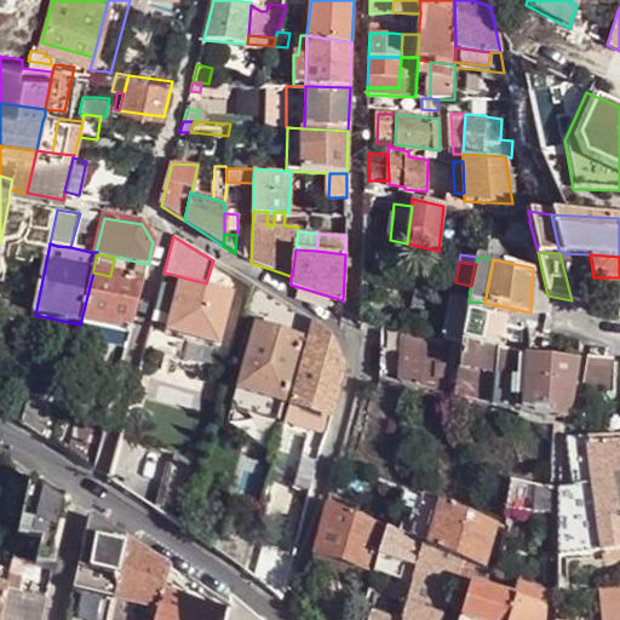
[(541,269),(533,268),(530,313),(546,315),(547,296),(541,269)]
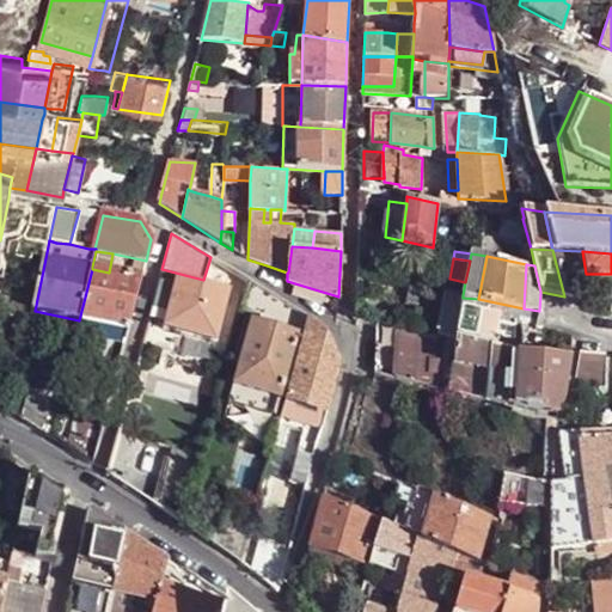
[(128,329),(141,279),(109,273),(92,269),(79,320),(128,329)]
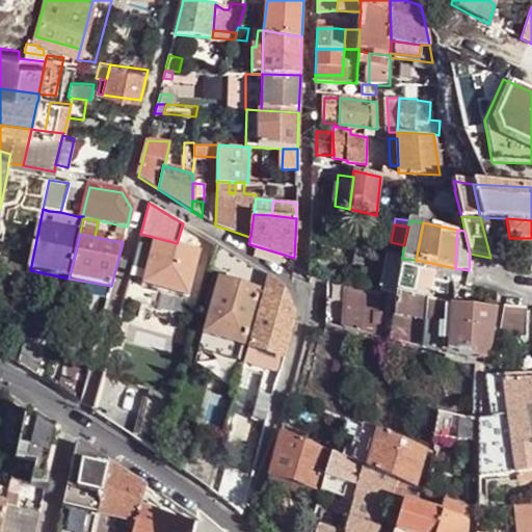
[(198,254),(152,242),(151,248),(138,245),(131,268),(145,272),(141,288),(187,299),(198,254)]
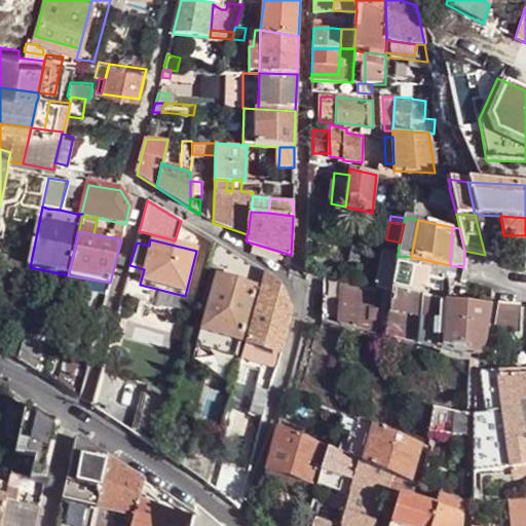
[(265,272),(213,240),(208,259),(213,262),(234,273),(246,279),(262,284),(265,272)]
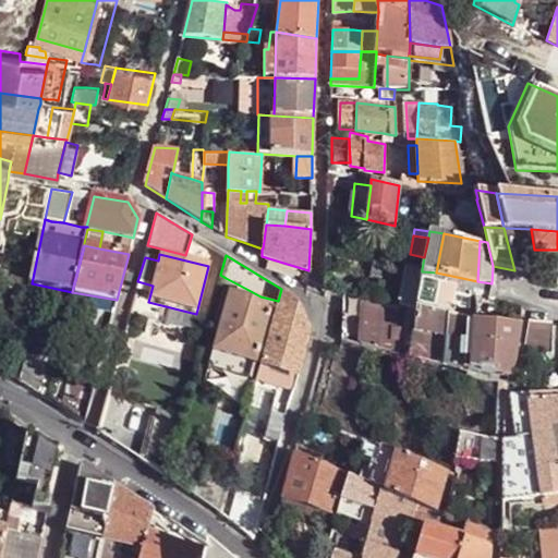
[(422,271),(422,269),(405,265),(398,304),(401,304),(415,306),(422,271)]
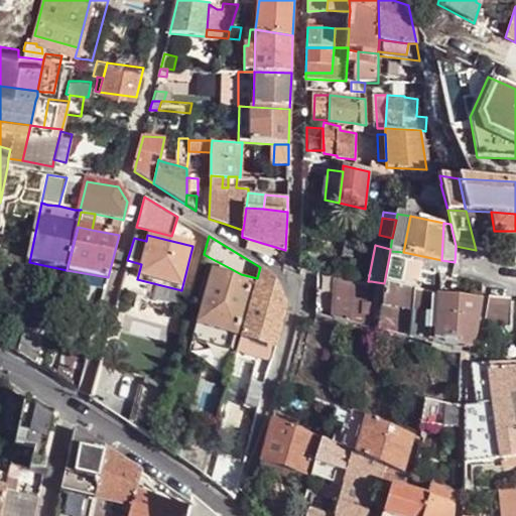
[(403,252),(390,251),(384,283),(415,290),(421,267),(440,271),(441,260),(403,252)]
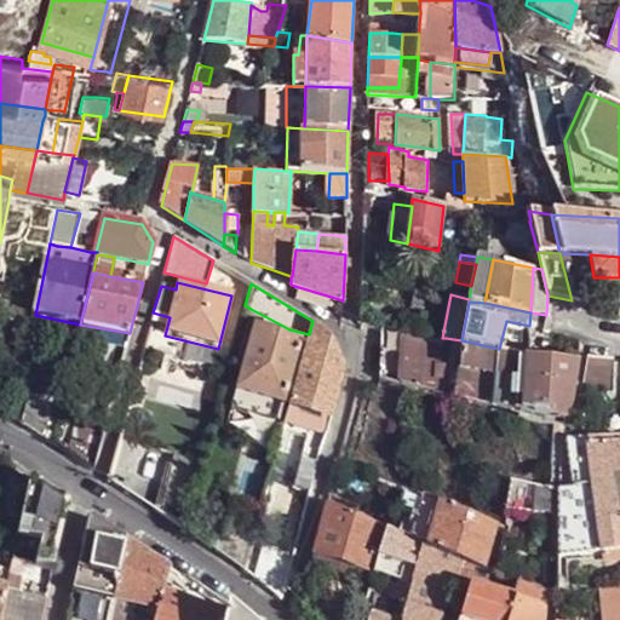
[(329,418),(342,365),(325,328),(313,321),(309,334),(290,407),(329,418)]
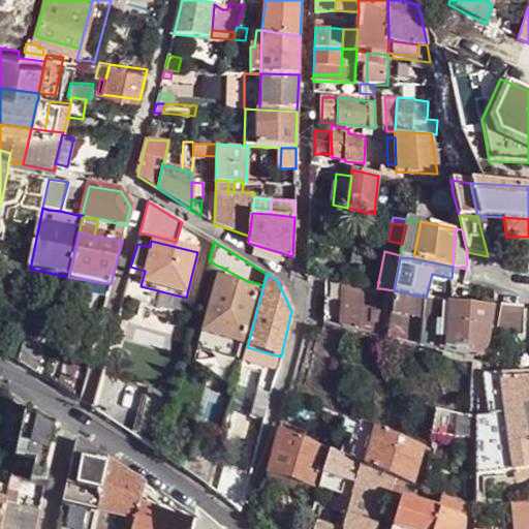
[(111,284),(68,277),(65,291),(106,299),(111,284)]
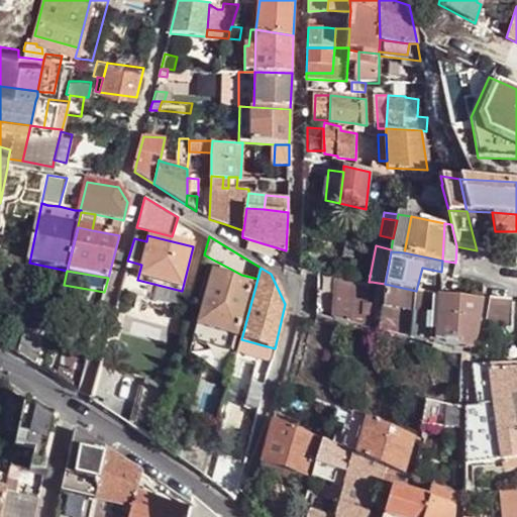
[(235,354),(255,284),(213,271),(196,327),(192,341),(235,354)]
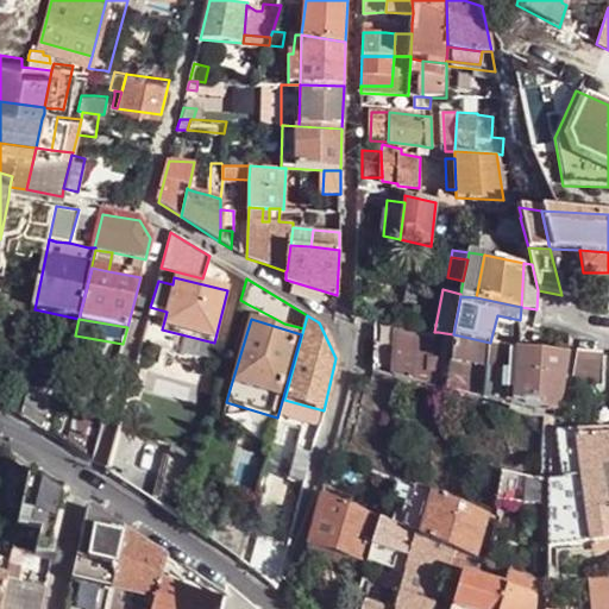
[(395,324),(374,320),(371,369),(391,374),(395,324)]
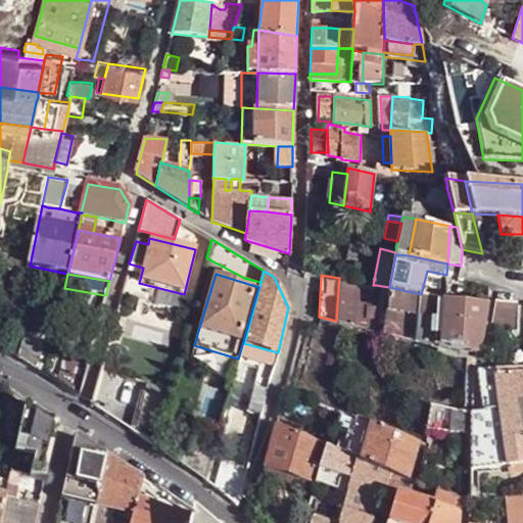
[(336,321),(373,330),(376,285),(373,285),(339,278),(336,321)]
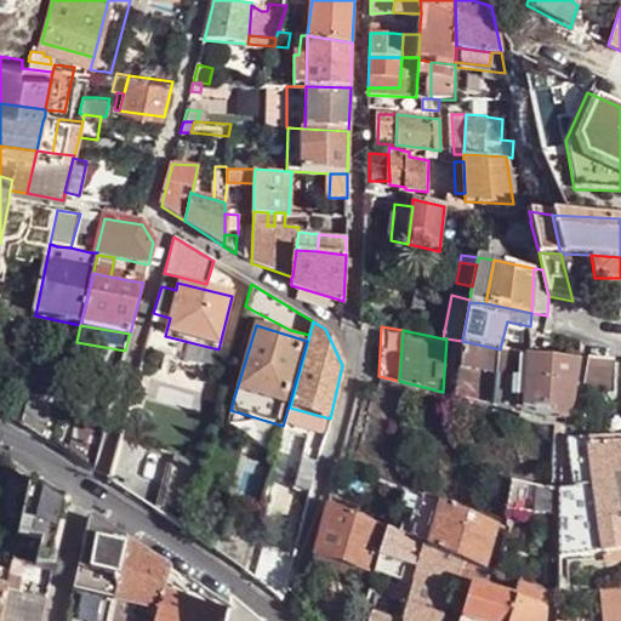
[(500,349),(462,341),(460,370),(522,382),(523,382),(524,354),(500,349)]
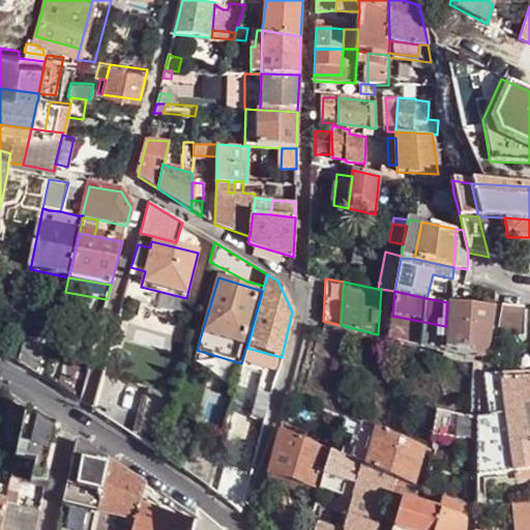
[(452,303),(447,302),(446,326),(445,326),(445,351),(479,357),(486,344),(492,317),(492,305),(493,304),(484,304),(452,302),(452,303)]
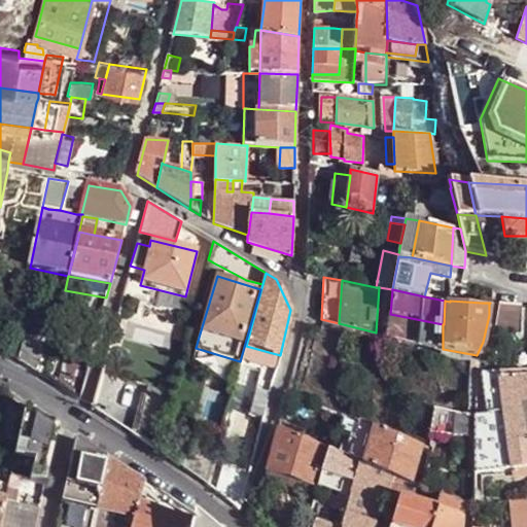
[(510,305),(498,304),(493,332),(518,334),(520,306),(510,305)]
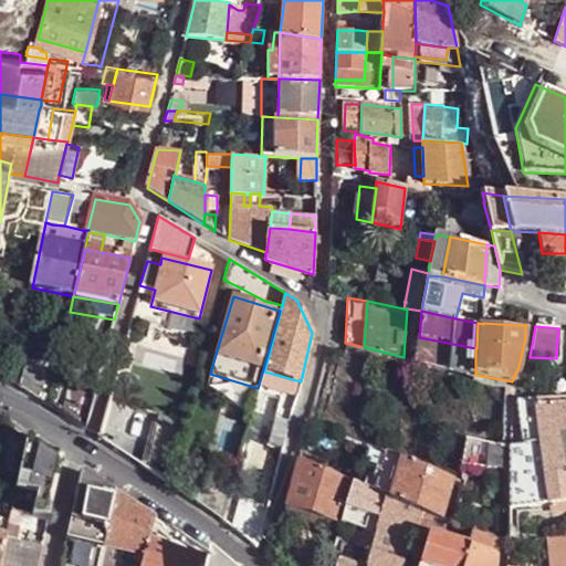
[(475,348),(419,337),(417,363),(475,375),(475,348)]
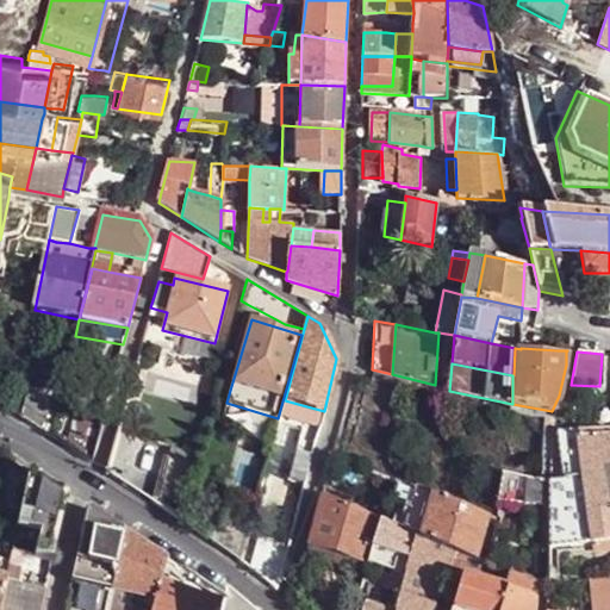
[(61,397),(26,387),(20,417),(23,418),(36,427),(51,437),(61,397)]
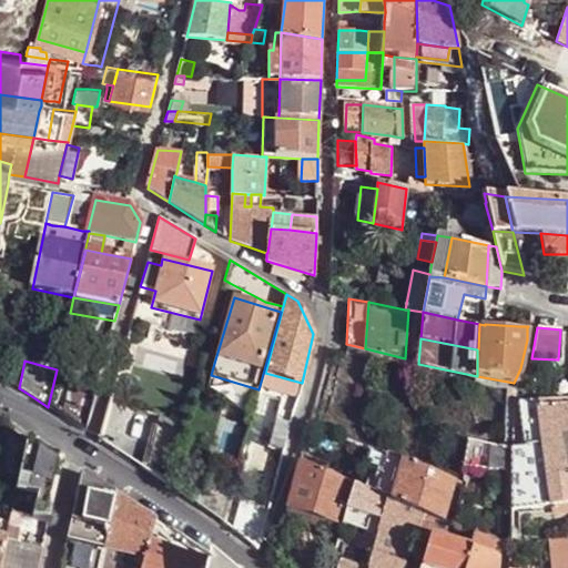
[(298,398),(302,383),(265,373),(261,389),(281,395),(298,398)]
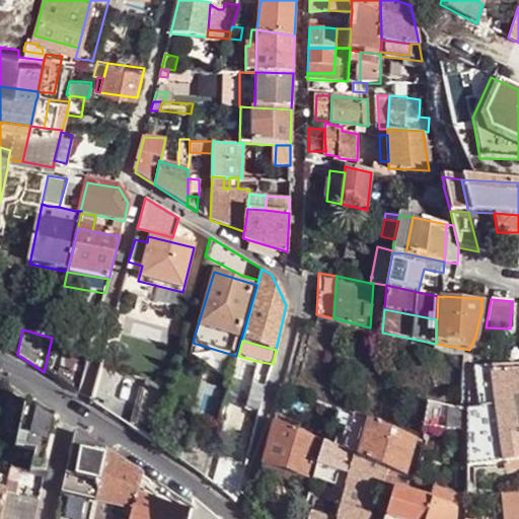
[(59,366),(53,377),(64,384),(78,393),(87,358),(63,352),(59,366)]
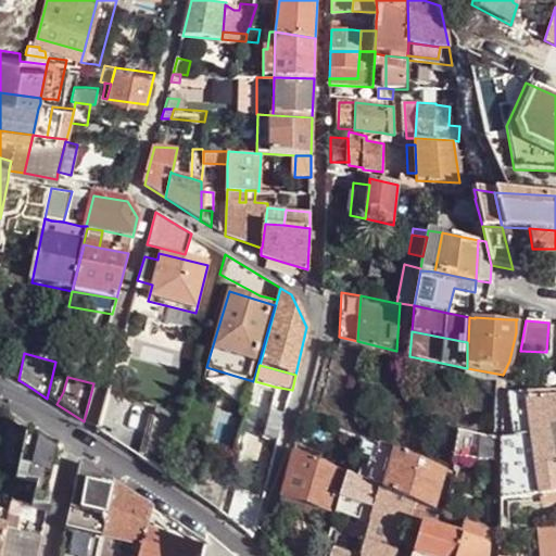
[(287,405),(292,390),(275,387),(270,401),(287,405)]
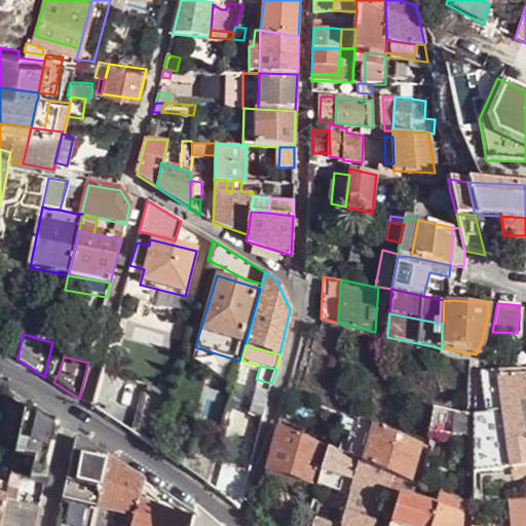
[(525,371),(496,373),(501,414),(521,412),(520,405),(525,403),(525,371)]
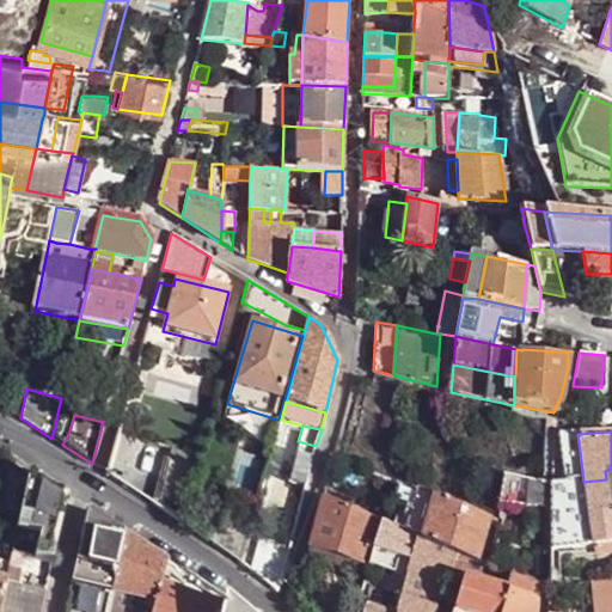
[(562,484),(583,482),(577,434),(561,435),(557,435),(562,484)]
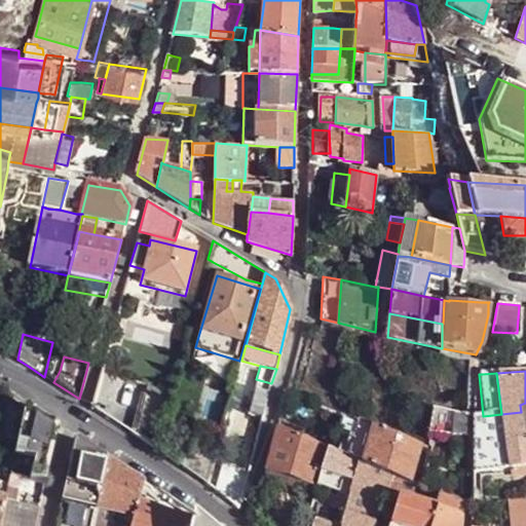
[(247,413),(263,417),(271,383),(256,379),(247,413)]
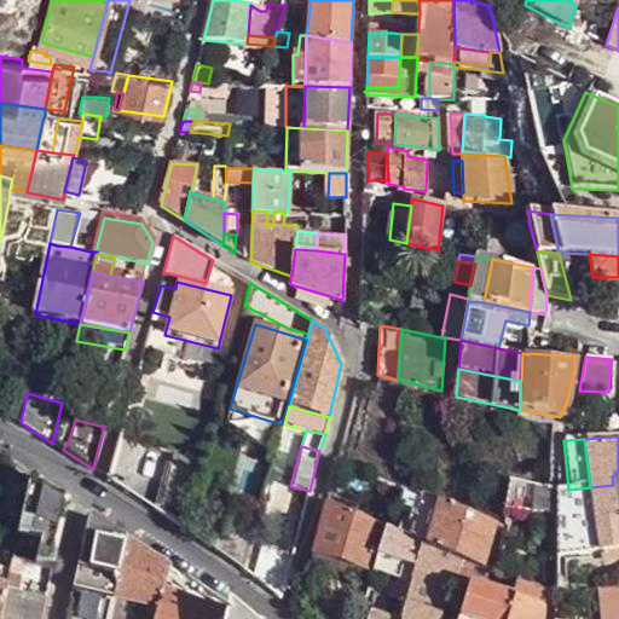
[(200,470),(168,462),(156,510),(183,530),(200,470)]
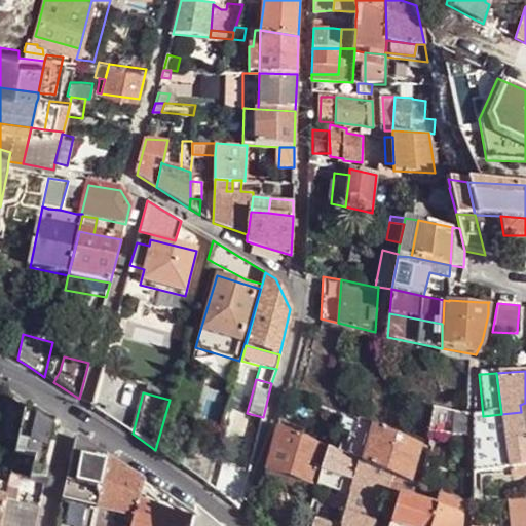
[(40,417),(27,408),(16,450),(14,462),(28,465),(25,480),(36,483),(44,485),(53,448),(59,428),(44,419),(40,417)]
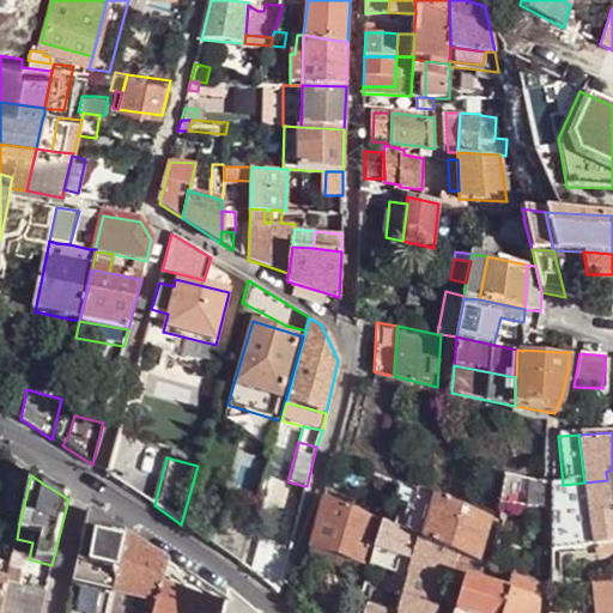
[(541,484),(505,478),(501,508),(509,509),(550,509),(552,486),(541,484)]
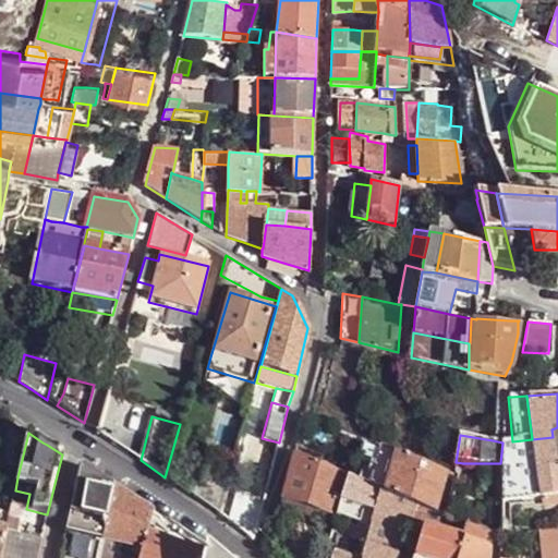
[(512,441),(502,443),(500,463),(498,541),(540,534),(557,532),(557,531),(557,496),(556,470),(553,437),(532,439),(512,441)]
